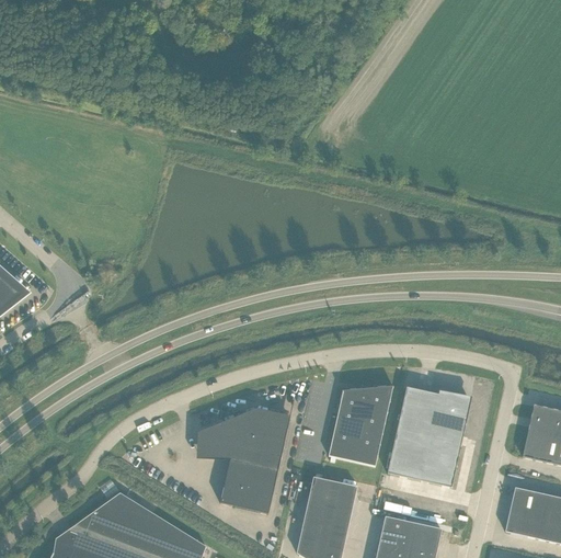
[(0,305),(18,292),(0,276),(0,305)]
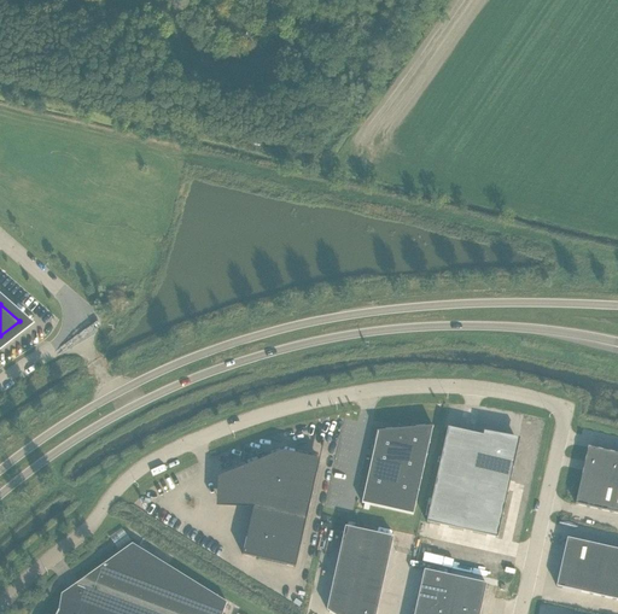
[(377,430),(361,500),(413,512),(432,425),(433,425),(433,424),(425,425),(412,421),(410,426),(398,422),(397,427),(377,428),(377,430)]
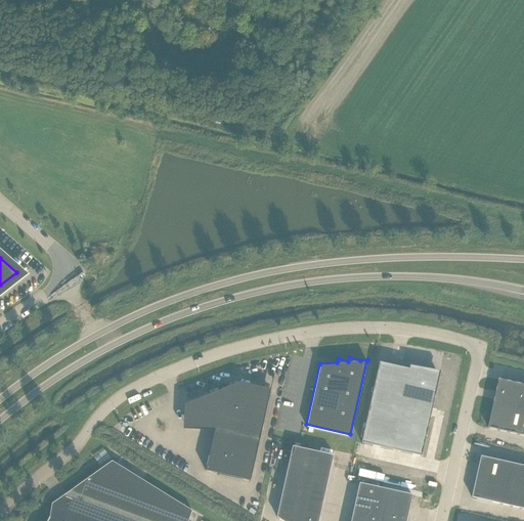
[(380,360),(361,440),(422,453),(439,374),(412,367),(413,364),(409,363),(408,367),(380,360)]
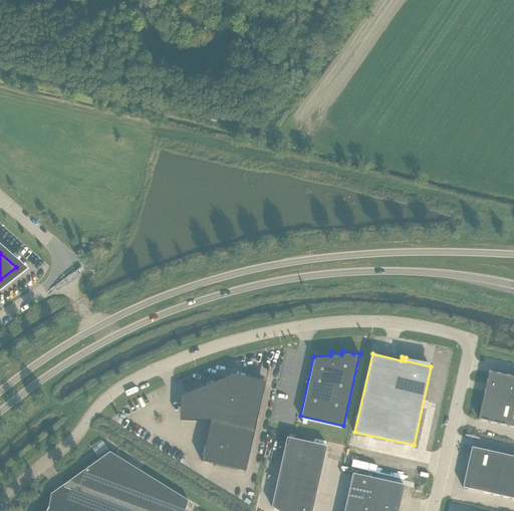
[(513,373),(488,368),(478,416),(513,424),(513,373)]
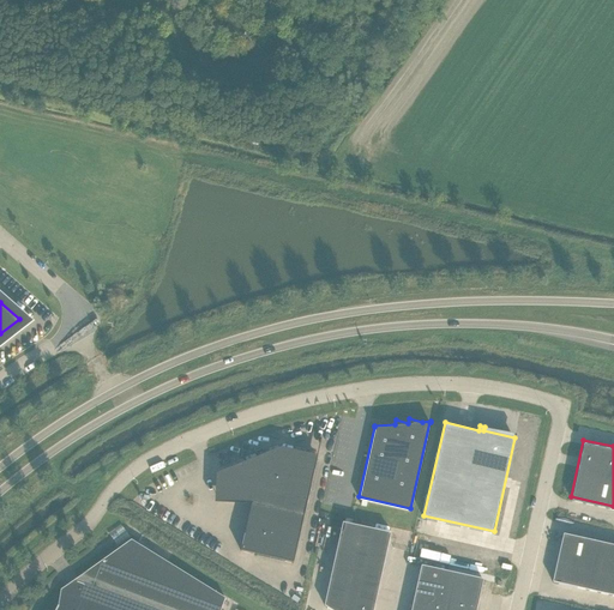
[(282,447),(218,472),(224,488),(223,489),(226,497),(228,496),(251,501),(240,549),(293,560),(317,456),(282,447)]
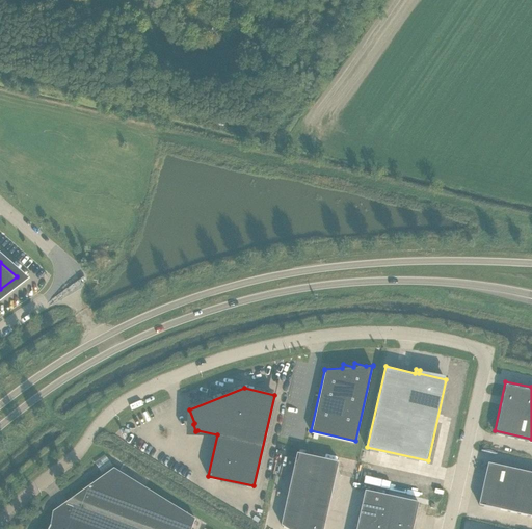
[(297,451),(281,523),(290,528),(322,528),(338,460),(328,458),(307,453),(297,451)]
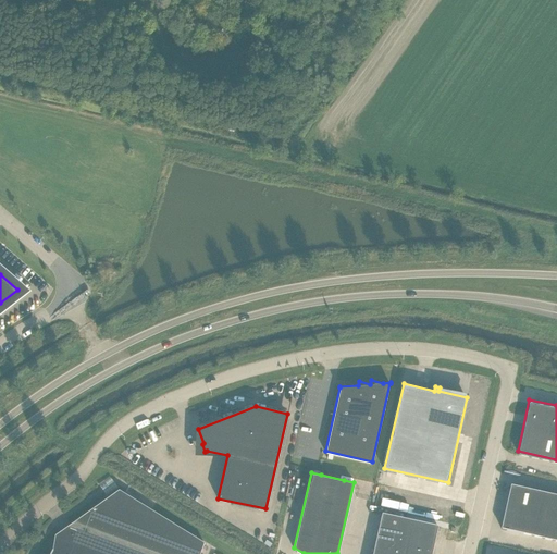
[(511,483),(502,526),(506,528),(523,531),(556,539),(556,493),(533,489),(533,488),(516,484),(511,483)]
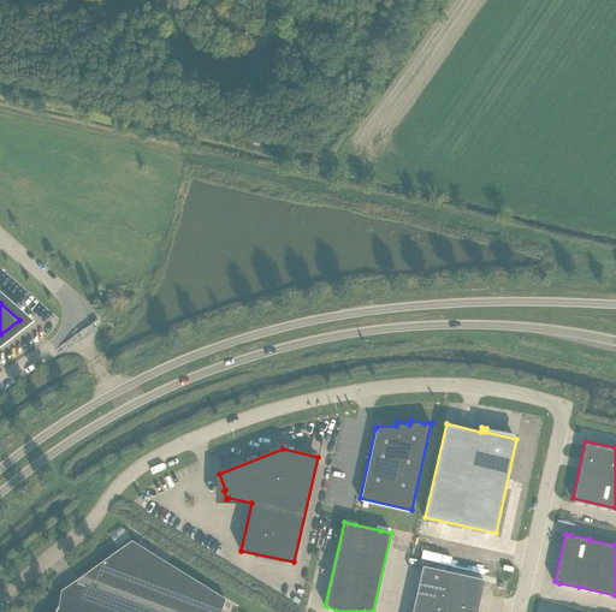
[(220,611),(226,598),(131,539),(60,589),(58,606),(54,611),(220,611)]
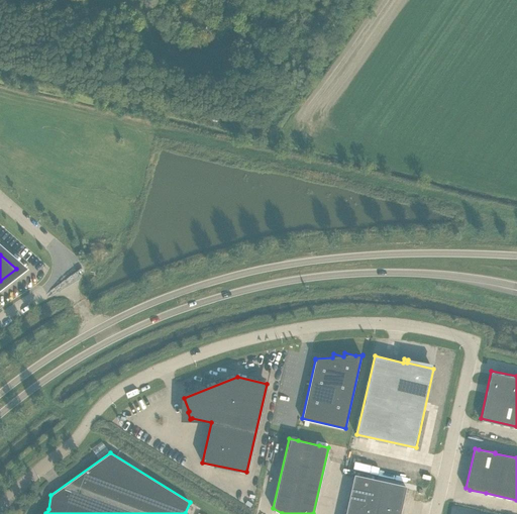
[(354,475),(345,513),(400,513),(406,487),(397,485),(397,484),(364,477),(354,475)]
